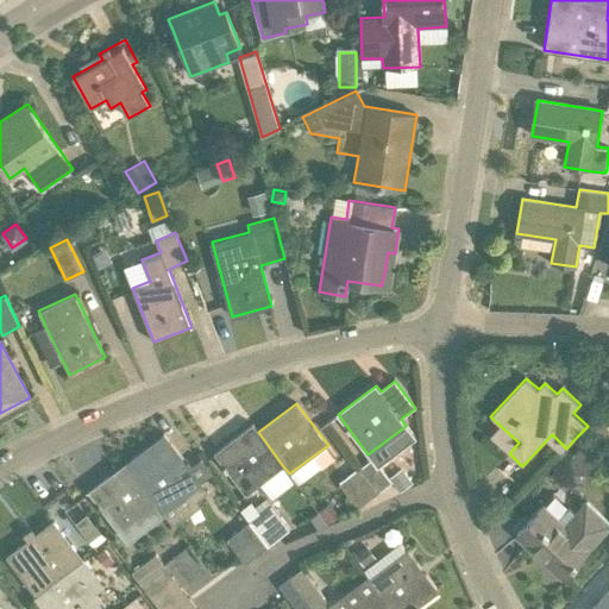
[(246,495),(283,466),(258,432),(252,425),(214,453),(246,495)]
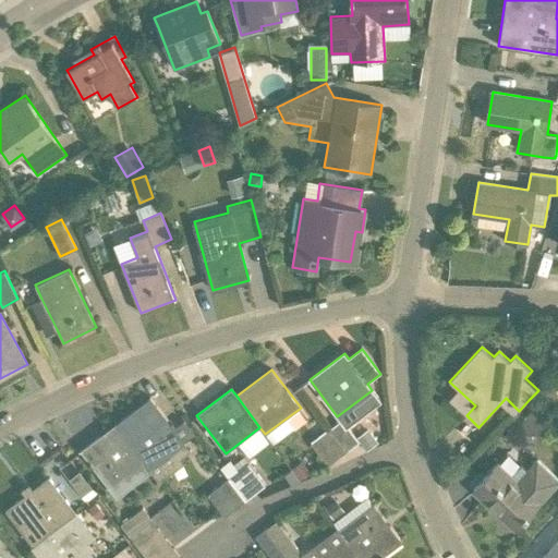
[(557,389),(542,389),(542,408),(557,407),(557,389)]
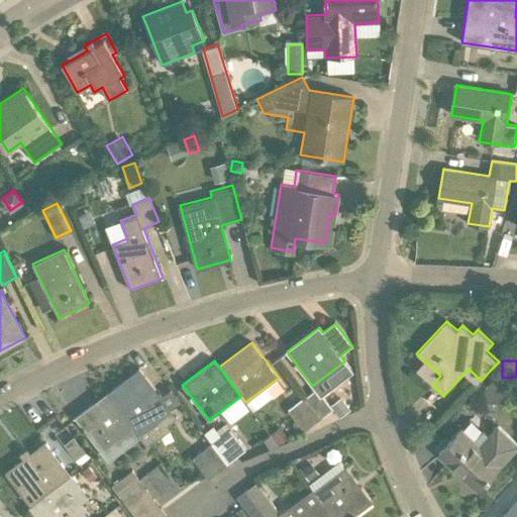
[(173,412),(139,369),(107,393),(131,426),(138,435),(173,412)]
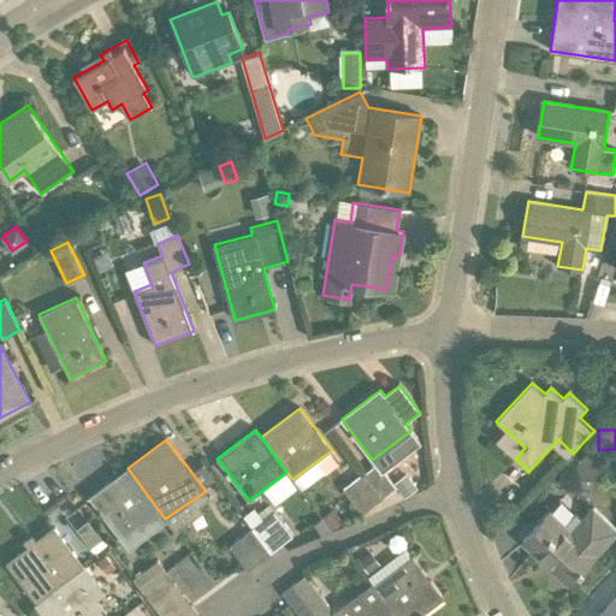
[(366,472),(385,496),(396,487),(378,463),(366,472)]
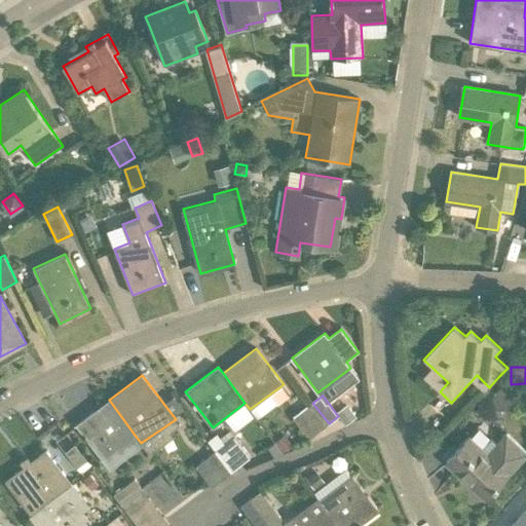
[(102,458),(134,434),(109,400),(76,424),(102,458)]
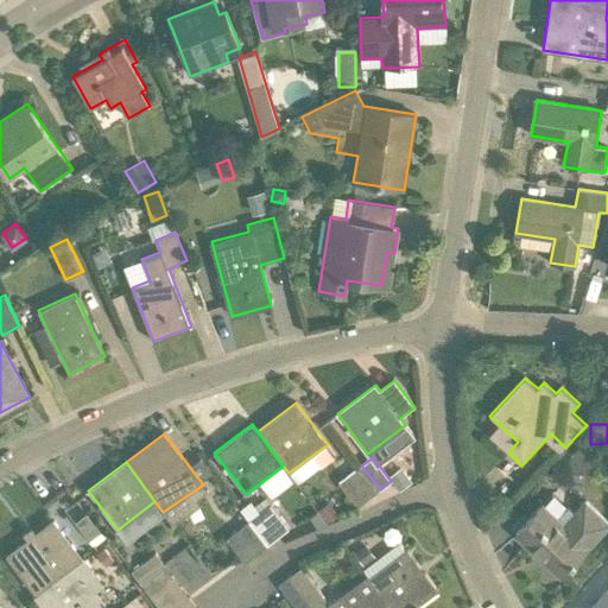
[(368,498),(380,489),(361,466),(350,474),(368,498)]
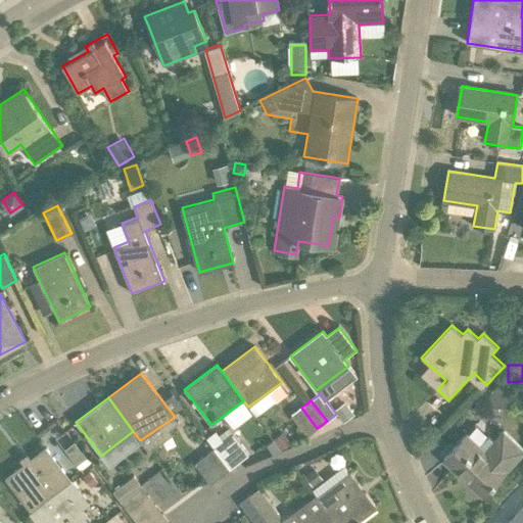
[(337,413),(344,422),(354,414),(347,405),(337,413)]
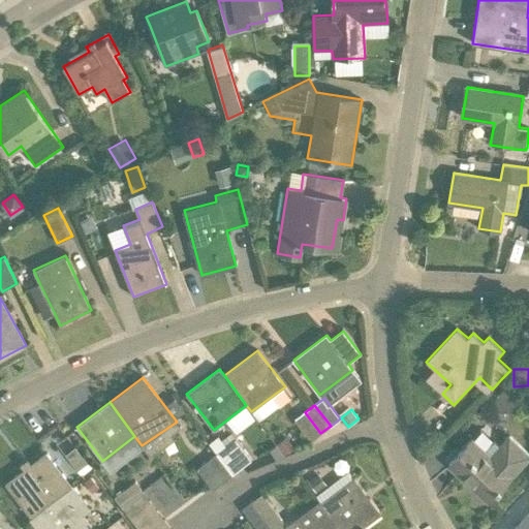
[(305,412),(294,419),(311,441),(320,433),(305,412)]
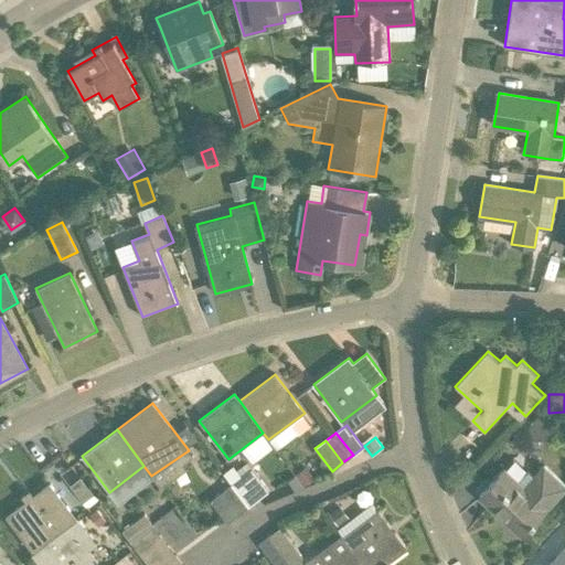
[(480,496),(522,535),(564,490),(564,483),(544,464),(533,476),(528,470),(519,480),(507,468),(480,496)]
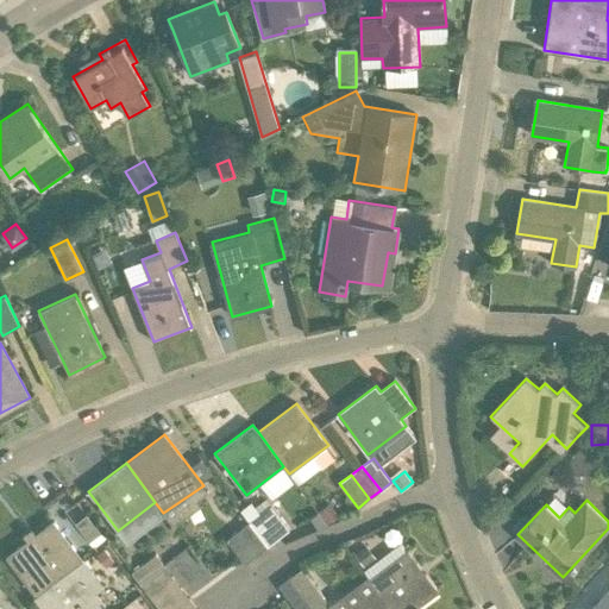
[(319,512),(328,525),(339,516),(330,503),(319,512)]
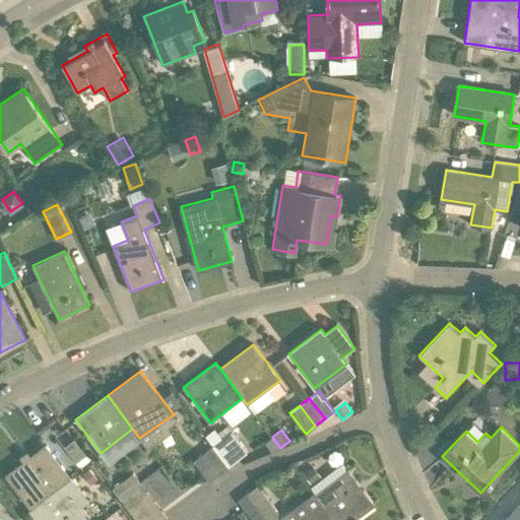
[(234,431),(222,439),(212,446),(229,467),(249,451),(234,431)]
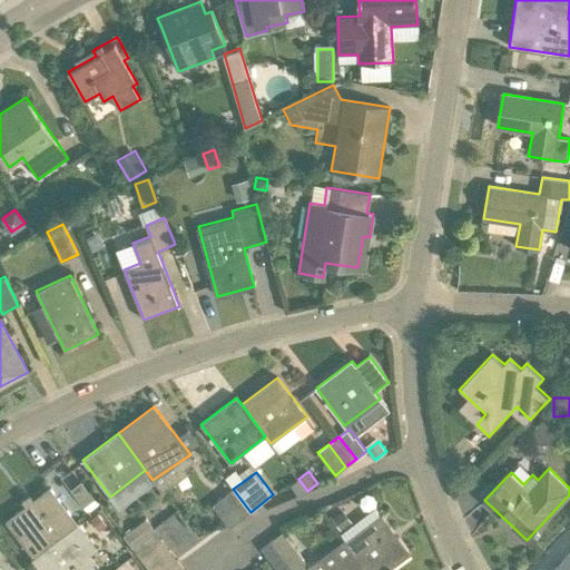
[(13,518),(40,553),(78,523),(51,489),(13,518)]
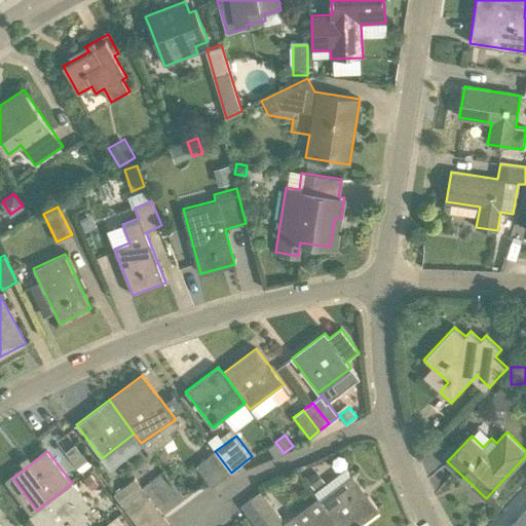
[(196,465),(211,484),(213,487),(231,473),(215,451),(196,465)]
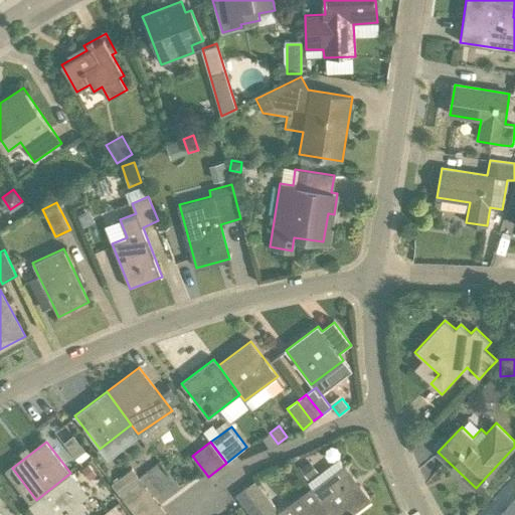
[(307,461),(299,466),(308,479),(316,473),(307,461)]
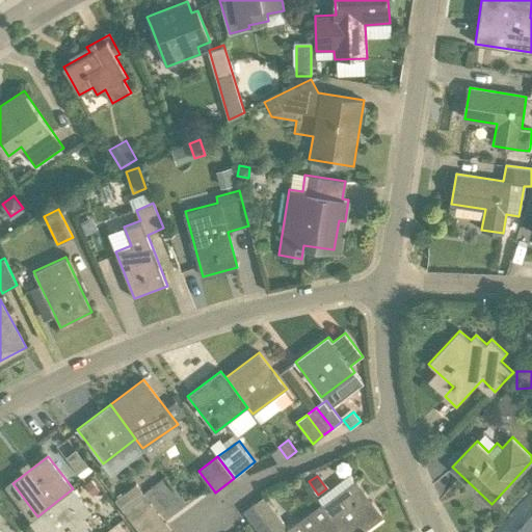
[(84,484),(92,496),(100,490),(90,479),(84,484)]
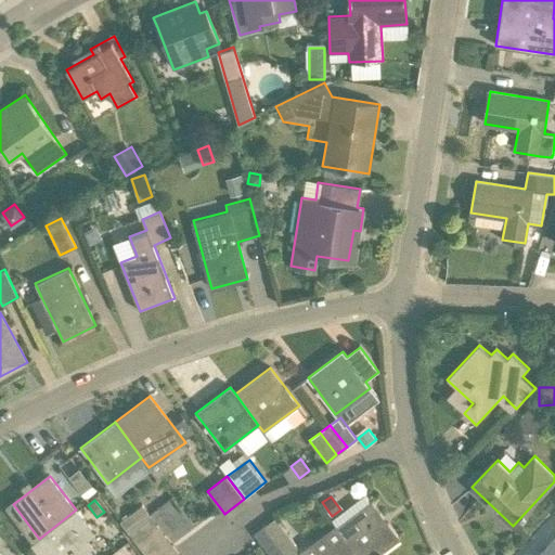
[(371,501),(336,527),(358,554),(377,554),(400,539),(371,501)]
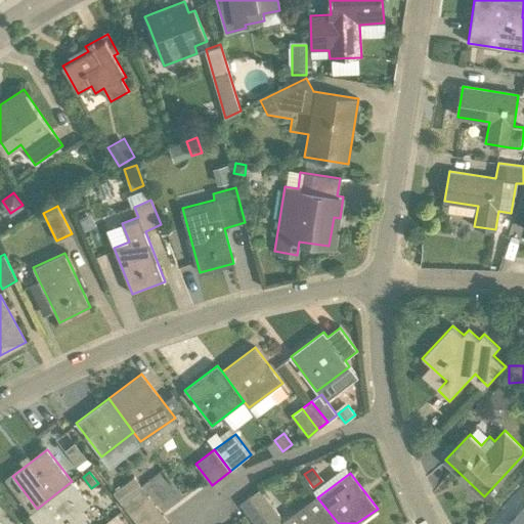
[(114,492),(121,501),(141,486),(134,477),(114,492)]
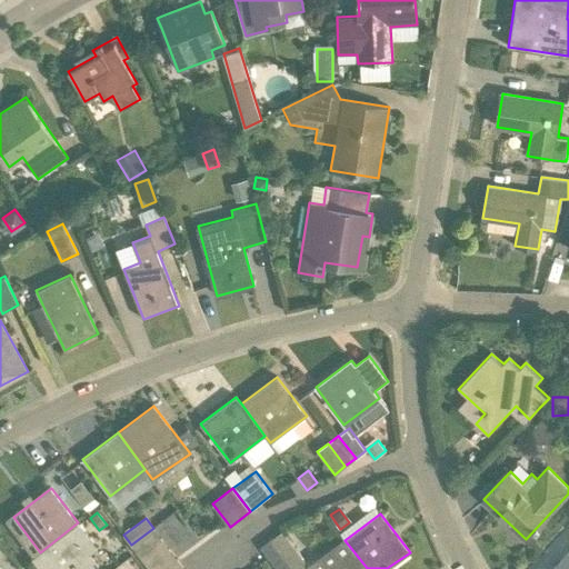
[(98,548),(78,522),(40,552),(32,558),(41,568),(90,568),(98,563),(90,553),(98,548)]
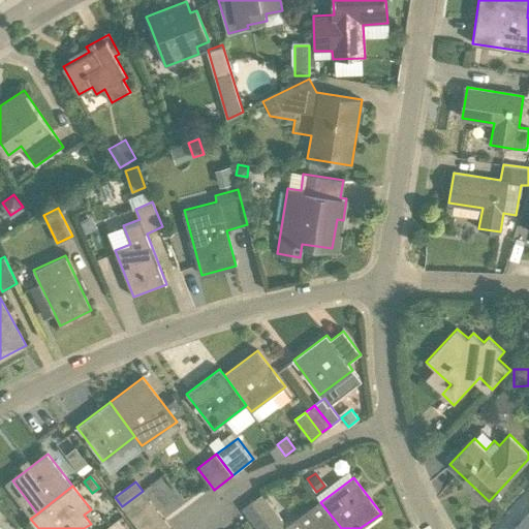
[(150,501),(143,491),(122,506),(129,517),(150,501)]
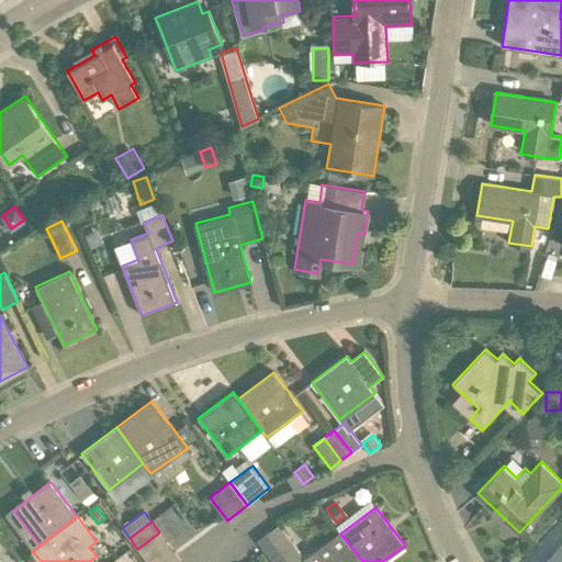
[(289,561),(295,561),(303,557),(279,525),(268,532),(289,561)]
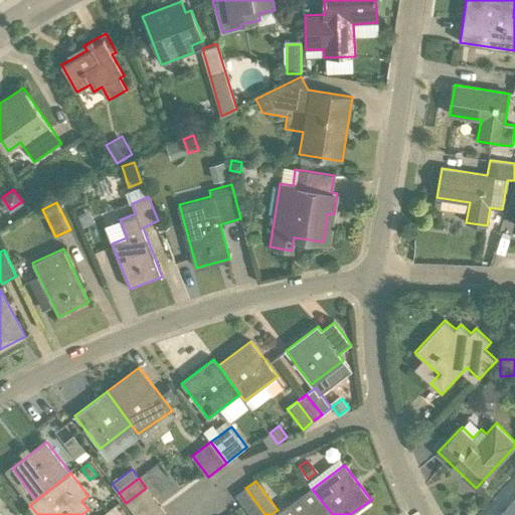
[(332,514),(312,489),(310,487),(279,511),(282,514),(332,514)]
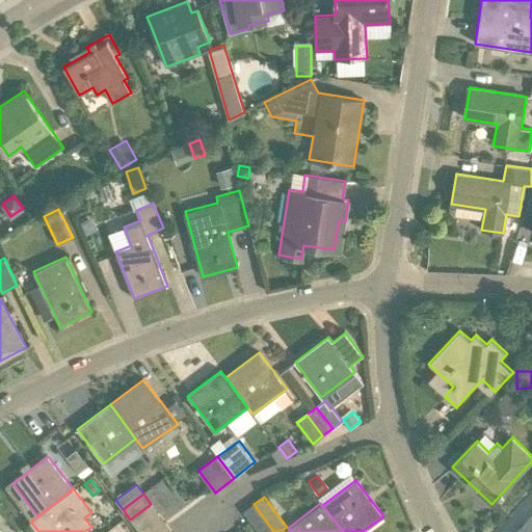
[(159,513),(151,504),(130,520),(137,530),(159,513)]
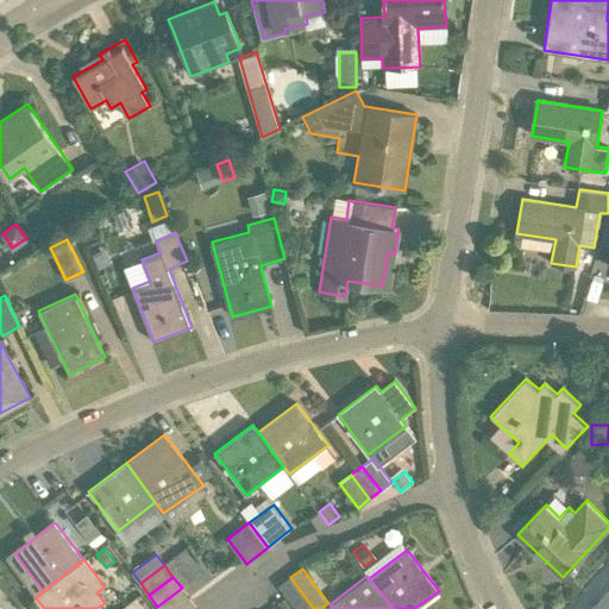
[(280,585),(288,597),(296,608),(313,608),(290,577),(280,585)]
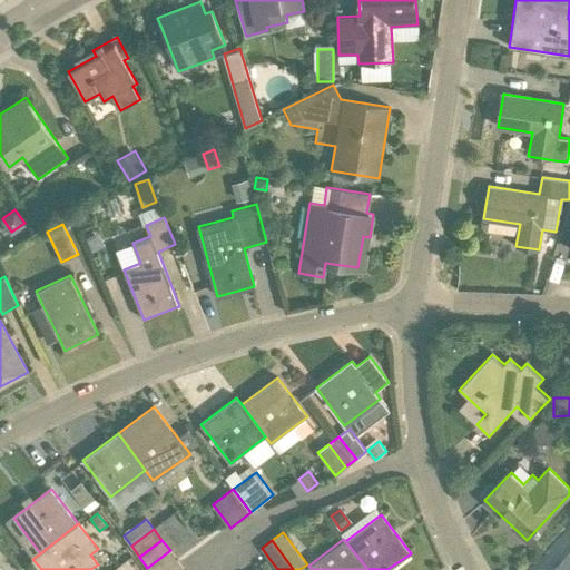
[(147,568),(148,569),(166,569),(178,561),(170,550),(147,568)]
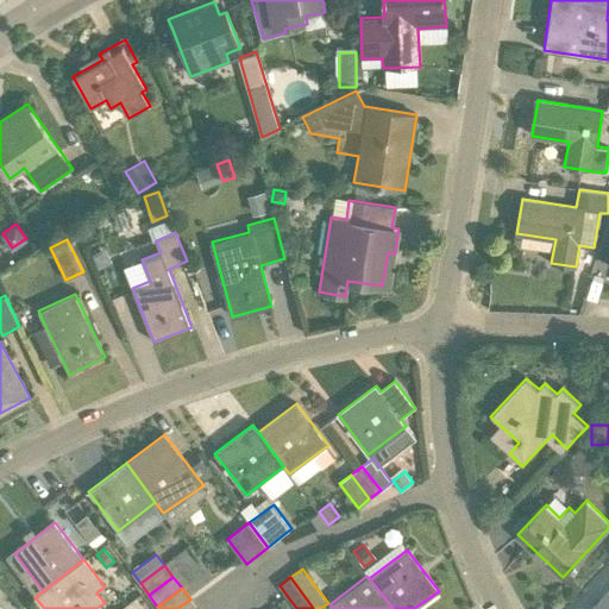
[(608,608),(608,591),(592,608),(608,608)]
